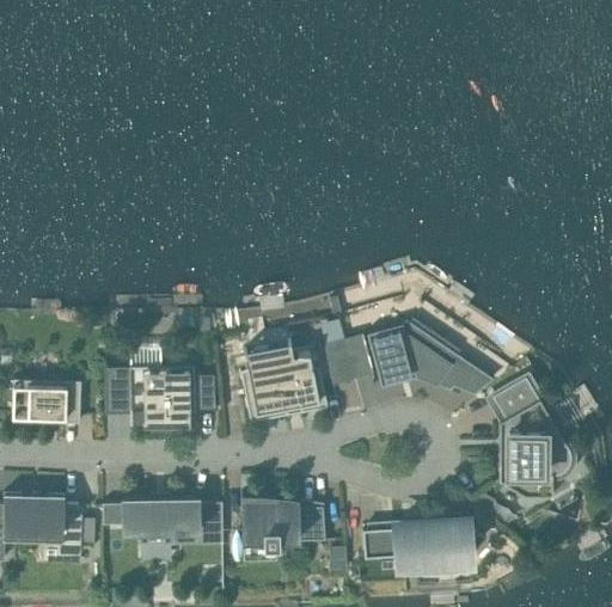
[(200,320),(200,333),(209,333),(209,320),(200,320)]
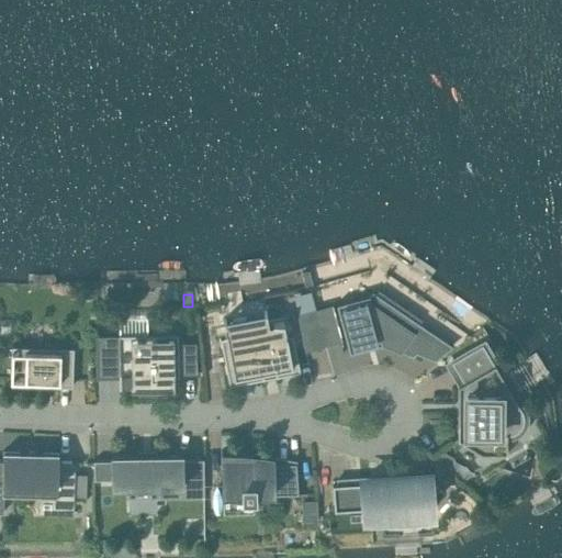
[(355,302),(336,308),(350,356),(368,352),(367,347),(377,344),(413,359),(417,356),(436,364),(452,349),(425,330),(425,331),(378,312),(359,317),(355,302)]
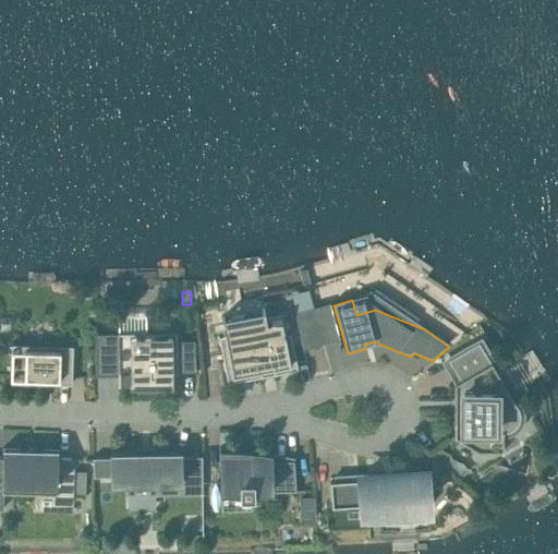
[(281,320),(223,332),(225,337),(218,338),(228,385),(262,378),(261,370),(273,368),(274,376),(298,371),(291,334),(289,334),(290,339),(286,340),(281,320)]
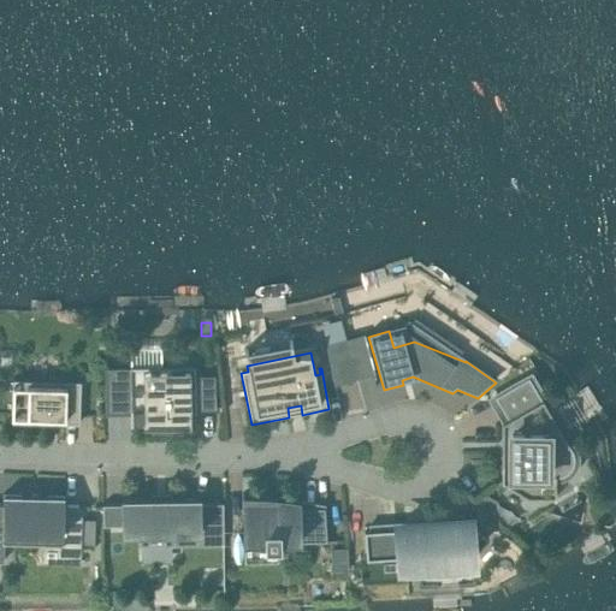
[(105,372),(105,417),(130,416),(131,428),(144,427),(144,429),(148,429),(148,427),(190,427),(190,415),(196,415),(196,413),(215,413),(214,379),(195,379),(195,368),(161,368),(130,369),(130,372),(105,372)]
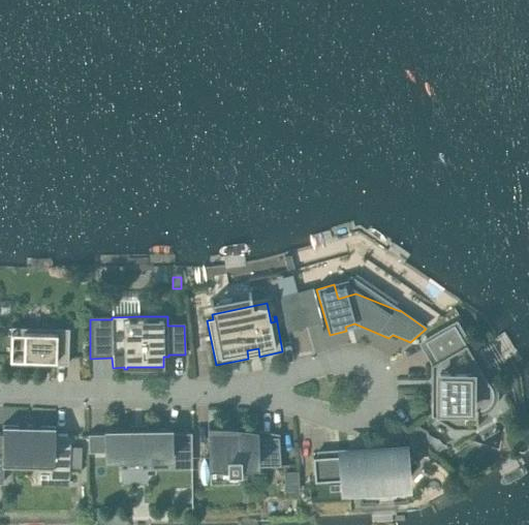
[(492,389),(455,327),(425,343),(436,363),(431,366),(431,417),(454,430),(455,430),(455,408),(468,408),(468,412),(477,412),(481,412),(486,410),(489,408),(492,405),(493,401),(494,397),(493,393),(492,389)]
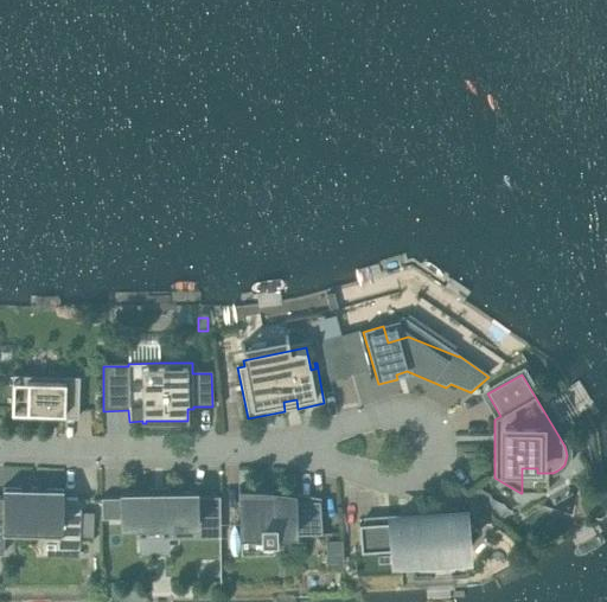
[(80,379),(13,377),(12,418),(78,421),(80,379)]
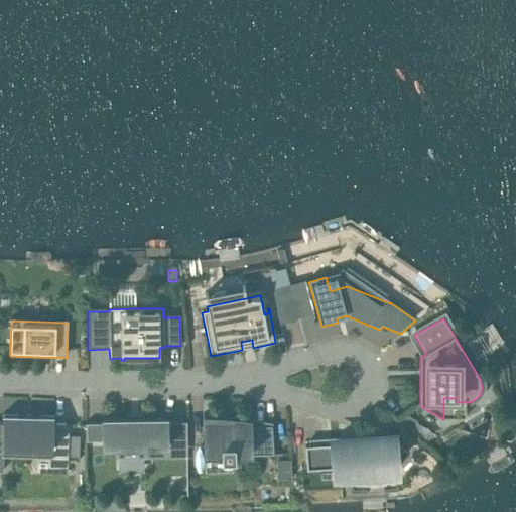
[(214,417),(203,416),(205,474),(224,473),(224,460),(234,460),(234,454),(250,453),(250,458),(273,457),(272,428),(253,428),(253,421),(245,420),(237,419),(230,418),(214,417)]
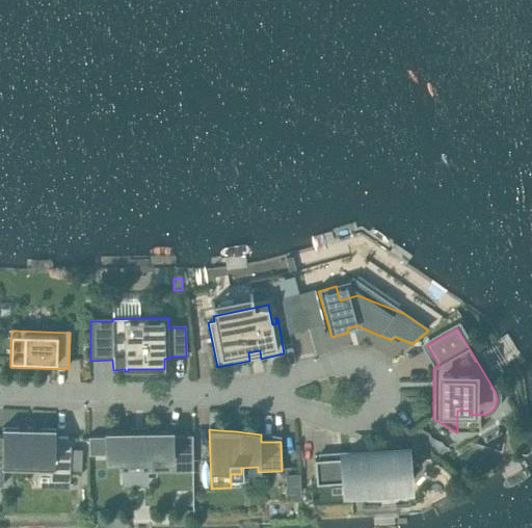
[(0,439),(0,489),(3,489),(3,472),(36,473),(36,490),(68,490),(70,490),(70,474),(71,452),(71,440),(55,440),(55,431),(3,430),(3,439),(0,439)]
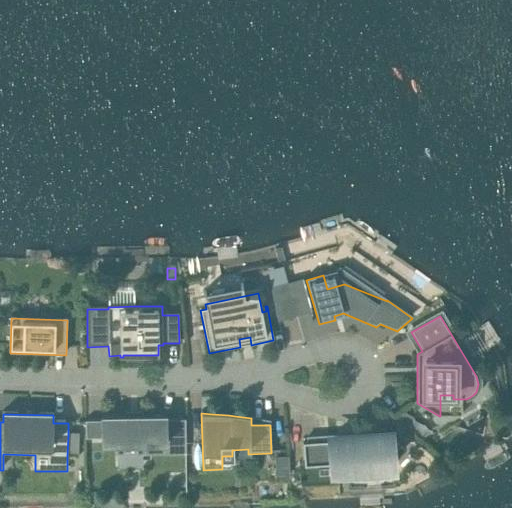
[(404,414),(399,420),(409,429),(414,421),(404,414)]
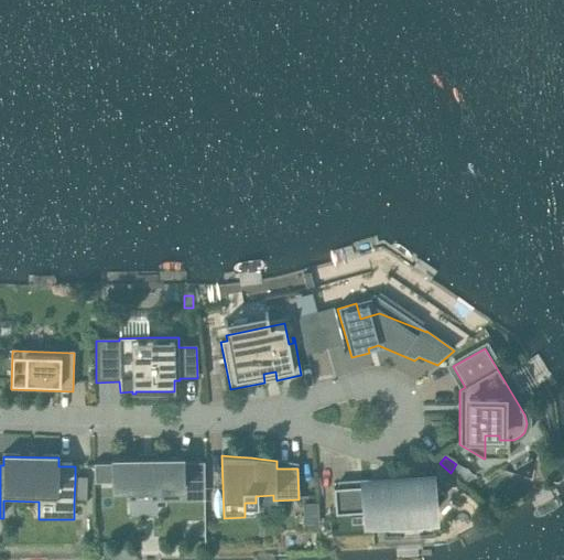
[(140,461),(111,461),(111,465),(111,484),(111,488),(127,488),(127,504),(130,504),(158,504),(160,504),(160,503),(159,487),(183,486),(184,503),(205,502),(205,464),(184,465),(184,460),(155,461),(140,461)]
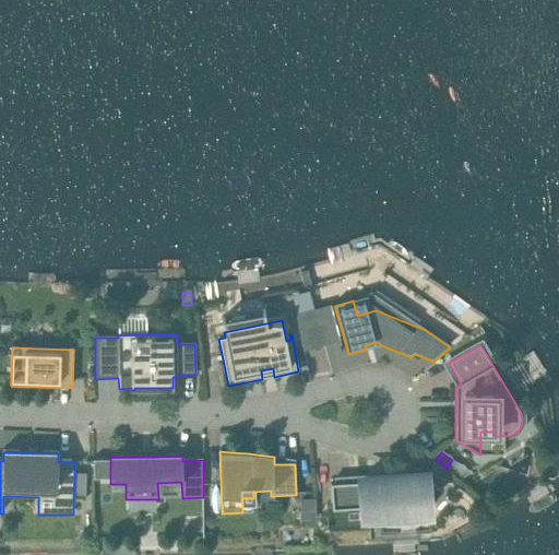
[(405,480),(331,485),(333,510),(431,504),(443,491),(417,467),(405,480)]
